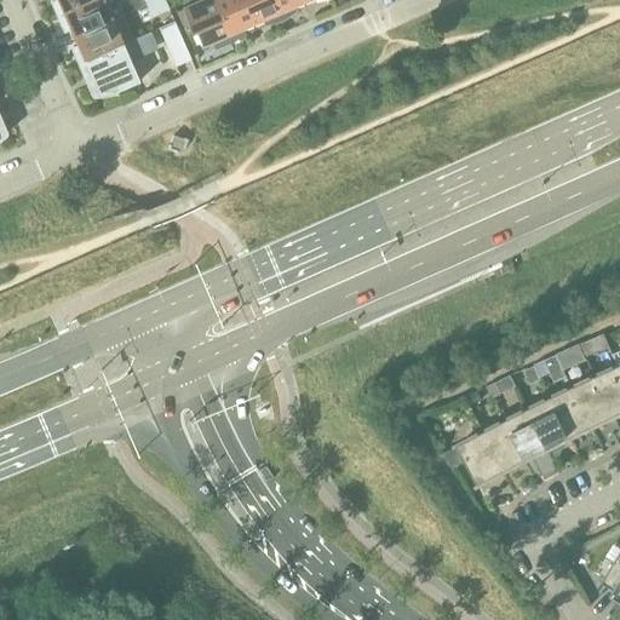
[(57,15),(92,0),(52,0),(51,1),(57,15)]
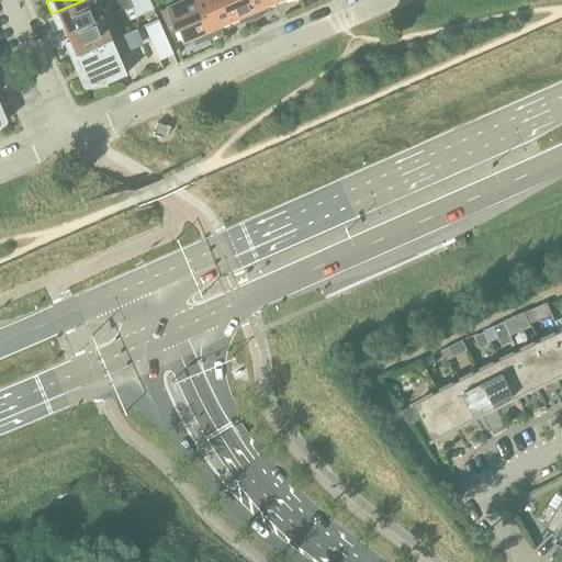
[(67,33),(111,14),(104,0),(83,0),(52,13),(57,26),(63,24),(67,33)]
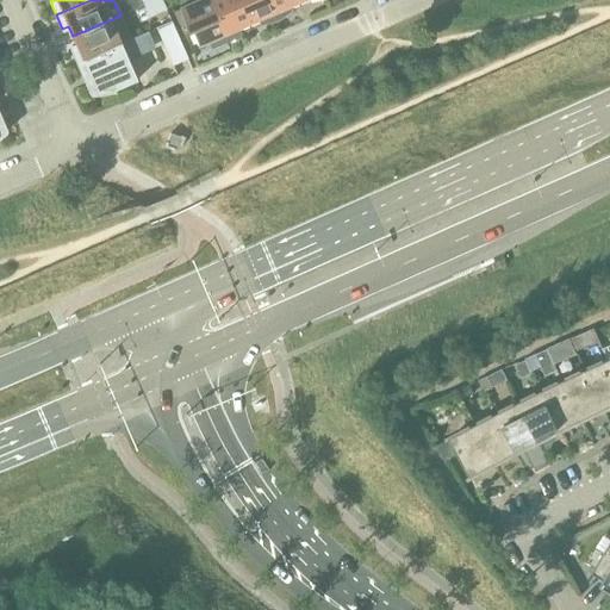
[(128,0),(132,10),(144,5),(155,0),(128,0)]
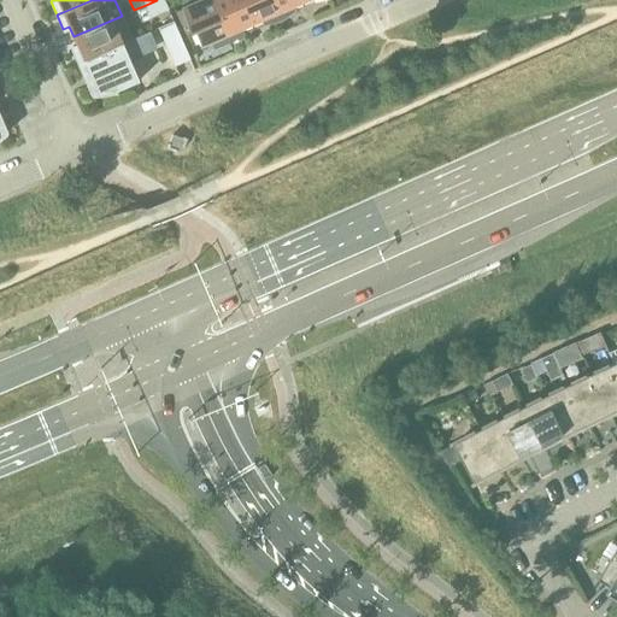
[(168,10),(163,0),(157,0),(146,5),(151,17),(168,10)]
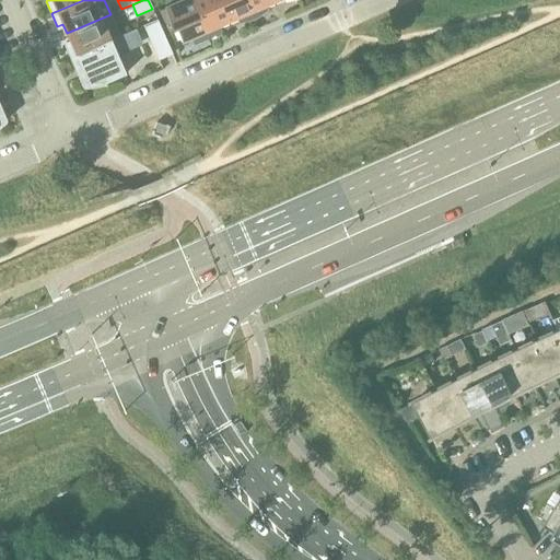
[(194,42),(208,38),(190,0),(184,0),(166,8),(172,31),(175,28),(182,42),(191,37),(194,42)]
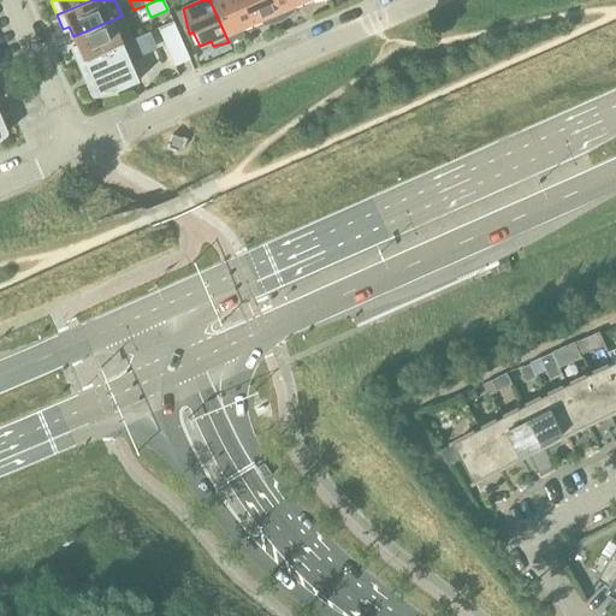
[(209,0),(229,42),(242,33),(240,29),(250,24),(240,0),(209,0)]
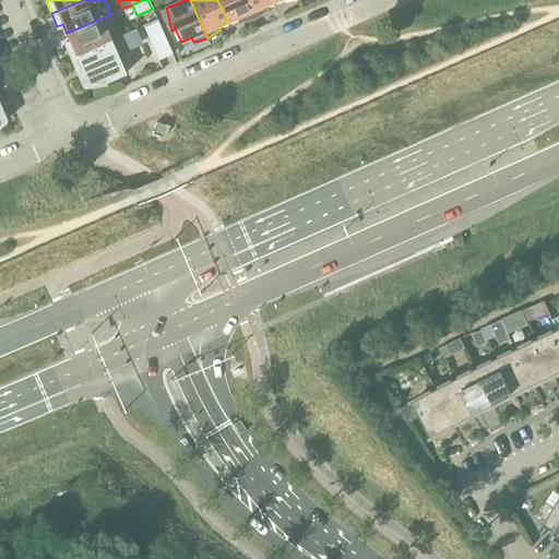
[(238,22),(252,19),(245,0),(217,0),(227,22),(237,18),(238,22)]
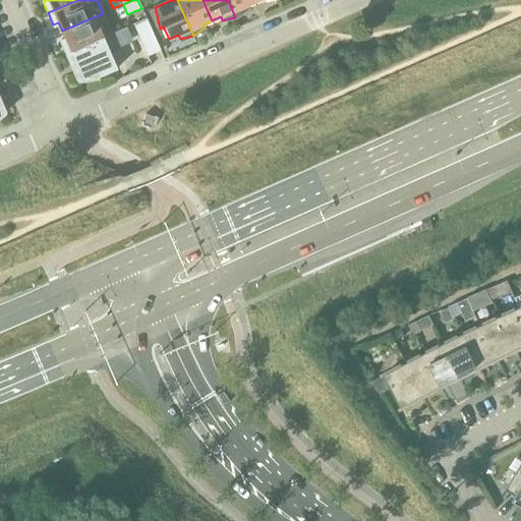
[(228,0),(235,17),(247,9),(245,5),(254,2),(253,0),(228,0)]
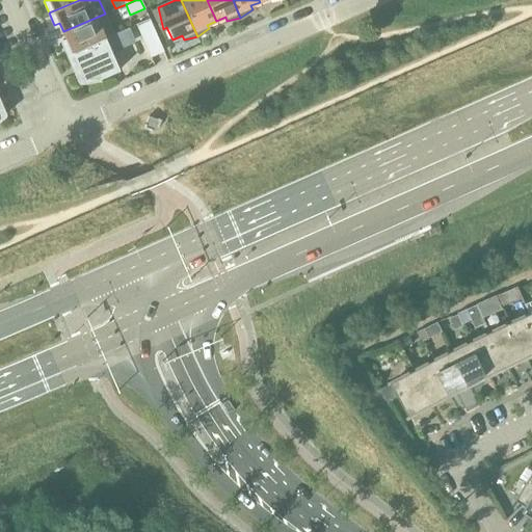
[(105,37),(104,37),(113,33),(105,14),(63,31),(67,40),(62,42),(68,54),(105,37)]
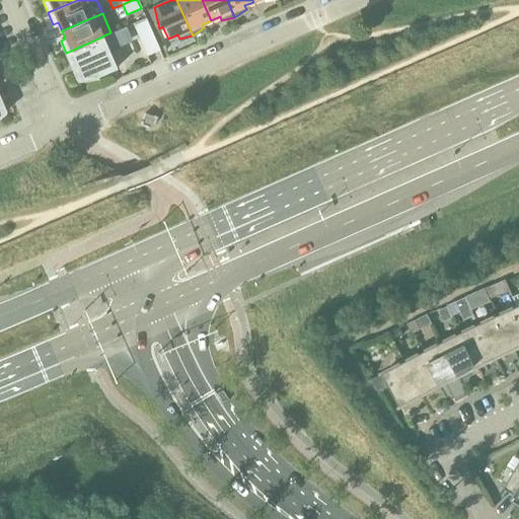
[(147,56),(159,50),(145,18),(133,23),(147,56)]
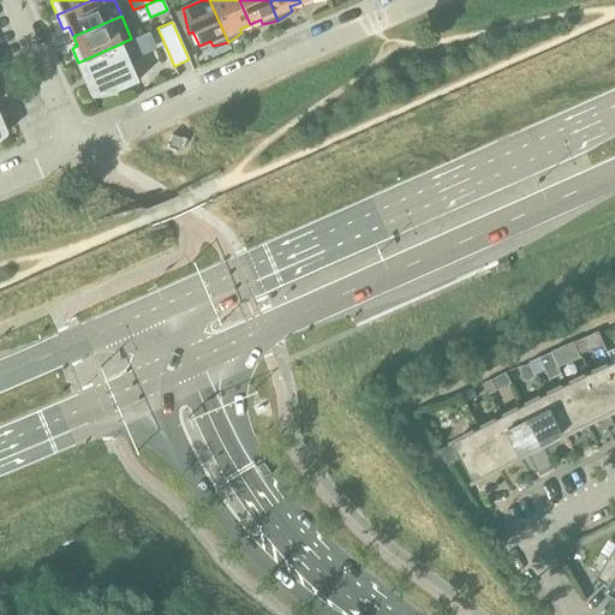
[(121,43),(78,63),(84,77),(89,75),(99,94),(115,91),(137,82),(121,43)]
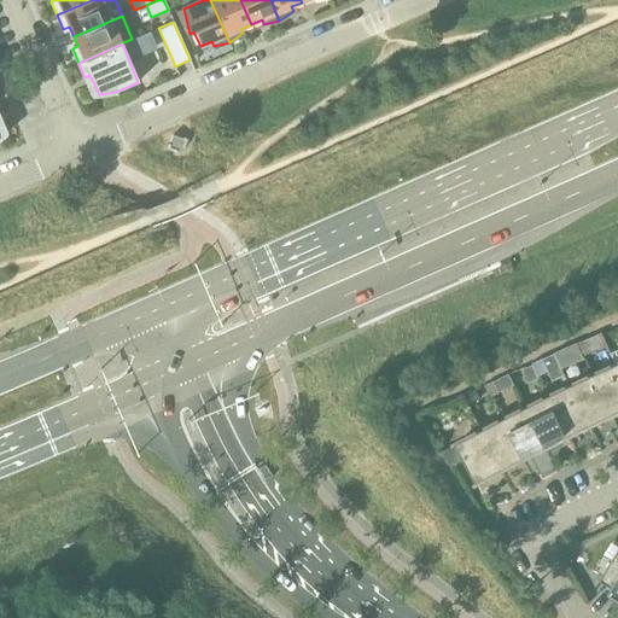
[(165,149),(175,152),(176,151),(180,153),(182,149),(184,149),(187,139),(182,138),(182,139),(173,135),(169,145),(168,144),(165,149)]
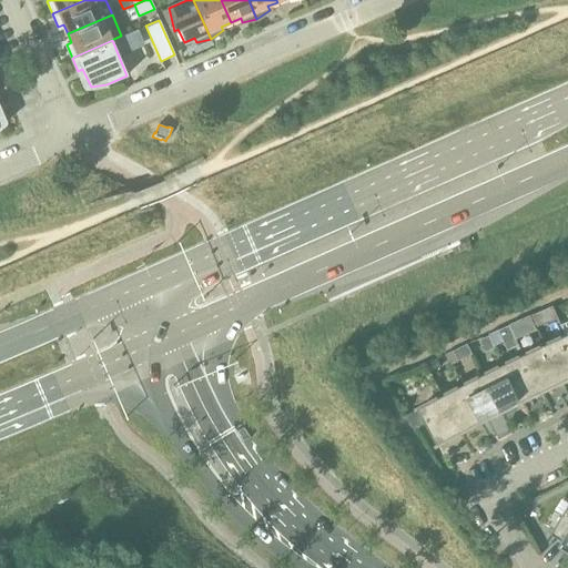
[(545,310),(531,315),(533,317),(536,326),(549,321),(545,312),(545,310)]
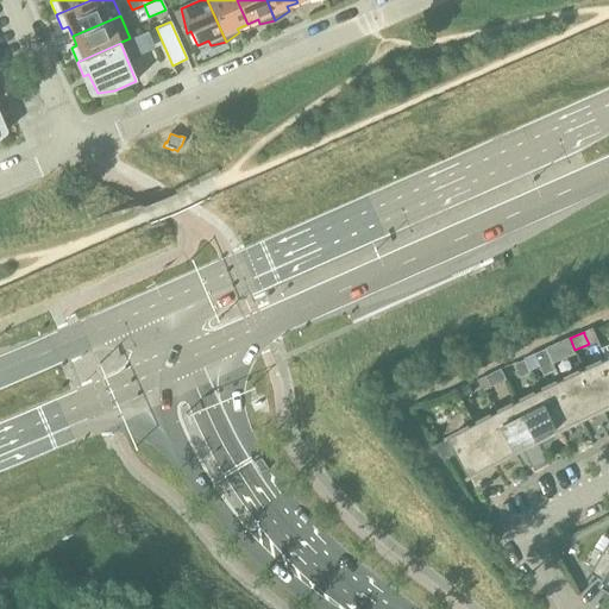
[(554,366),(552,360),(547,350),(537,356),(544,371),(554,366)]
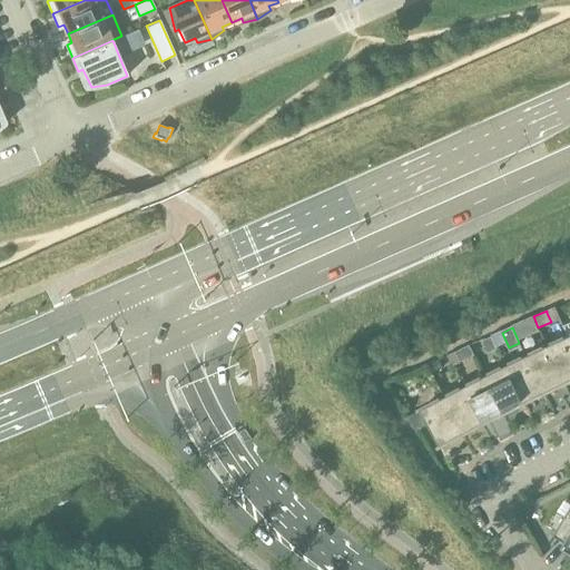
[(488,353),(497,349),(491,336),(482,341),(488,353)]
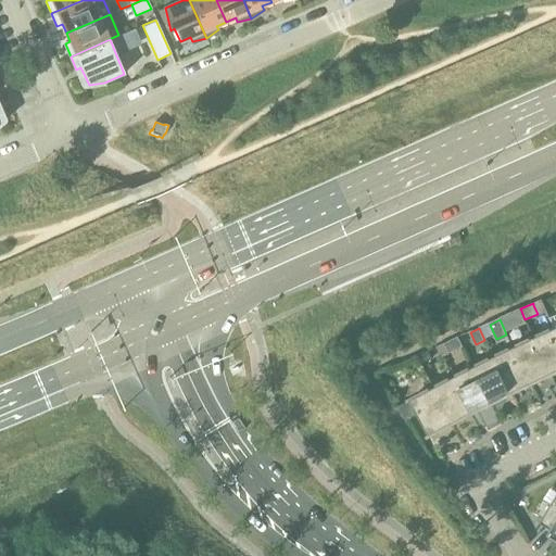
[(555,329),(555,328),(532,338),(550,374),(555,370),(555,329)]
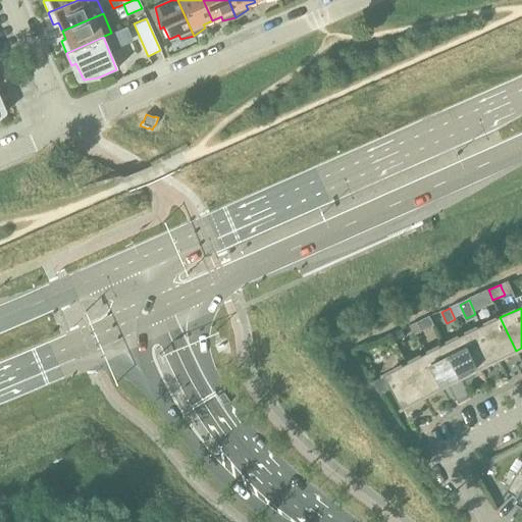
[(421,332),(434,325),(430,316),(416,322),(421,332)]
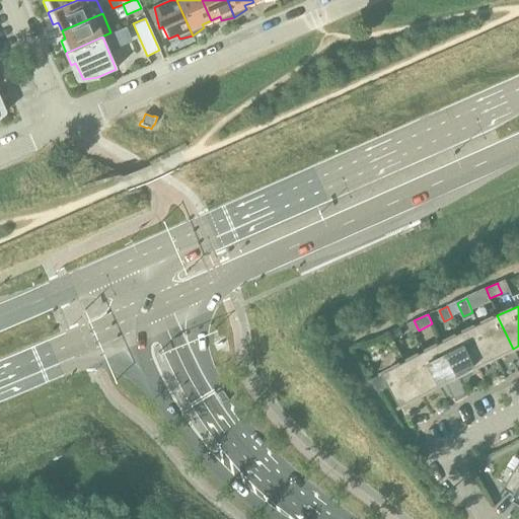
[(497,315),(478,324),(495,358),(513,349),(497,315)]
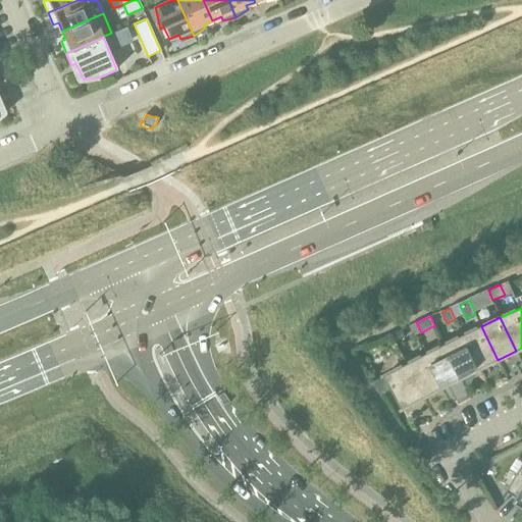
[(481,326),(463,335),(479,369),(498,360),(481,326)]
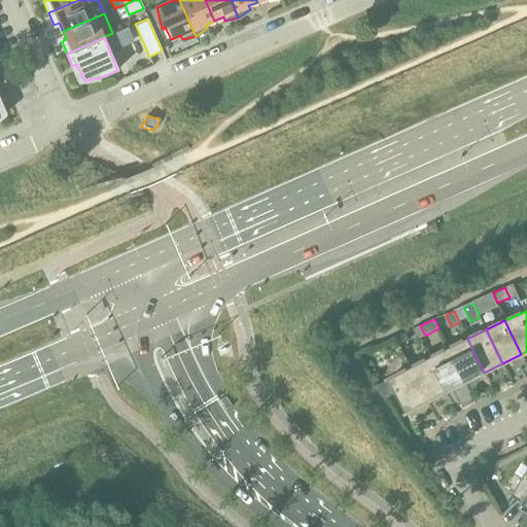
[(397,337),(400,344),(409,341),(406,332),(397,337)]
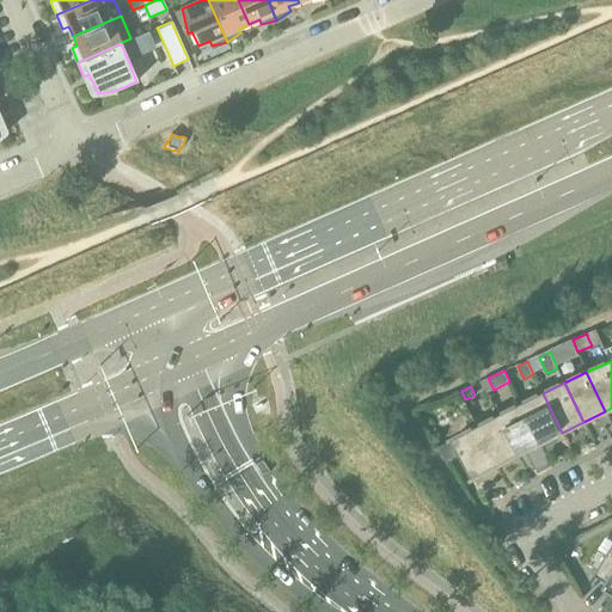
[(543,393),(520,404),(540,444),(562,433),(543,393)]
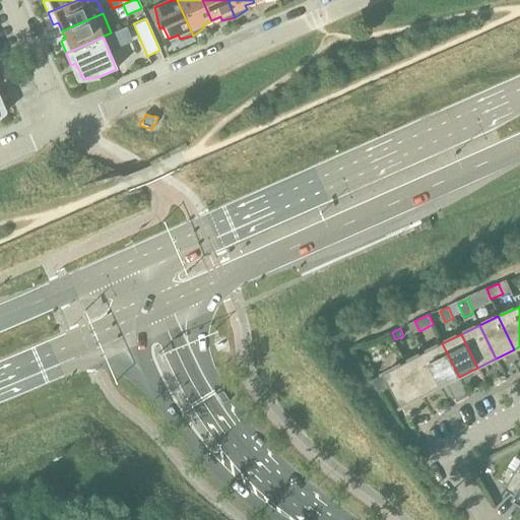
[(442,343),(424,352),(440,386),(459,377),(442,343)]
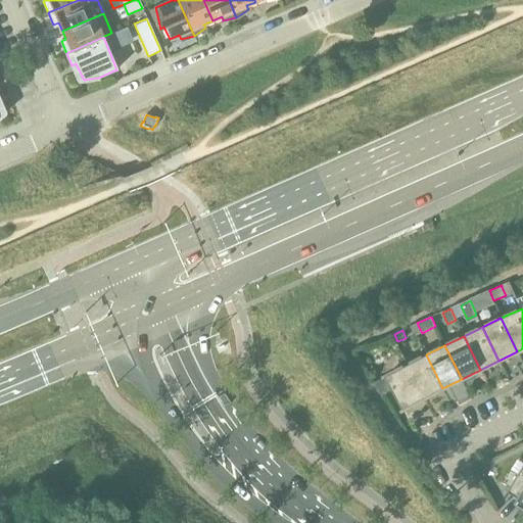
[(424,398),(442,388),(426,354),(407,365),(424,398)]
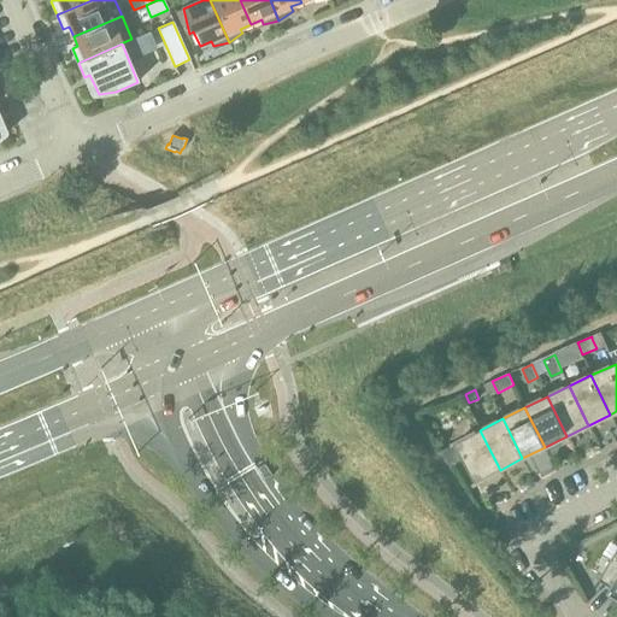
[(463,459),(475,483),(500,470),(480,430),(454,444),(454,445),(440,452),(450,466),(463,459)]
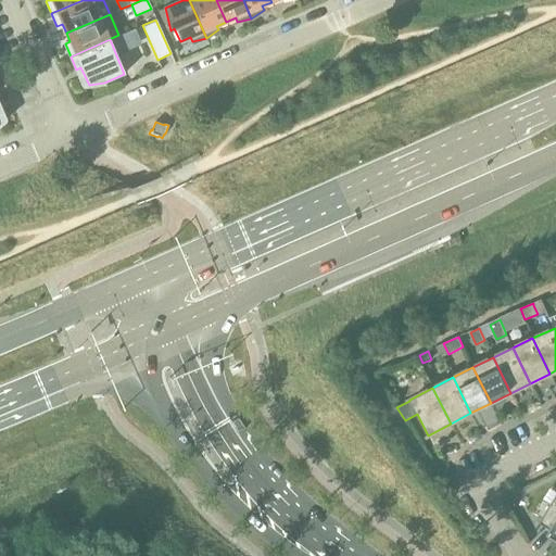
[(555,495),(551,504),(543,498),(534,513),(542,518),(539,522),(551,530),(547,535),(555,540),(555,495)]
